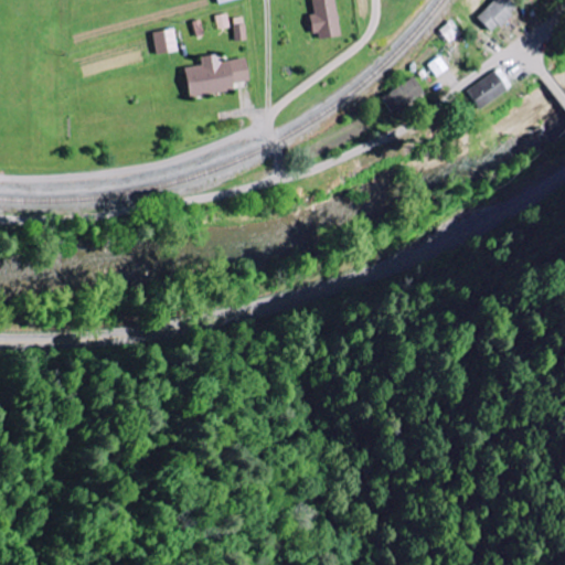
[(334,0),(323,0),(311,1),(311,14),(310,14),(311,39),(337,38),(334,0)]
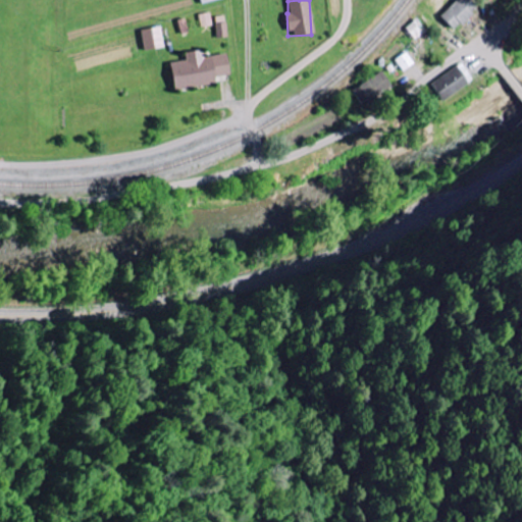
[(451,31),(473,10),(464,0),(456,0),(438,16),(451,31)]
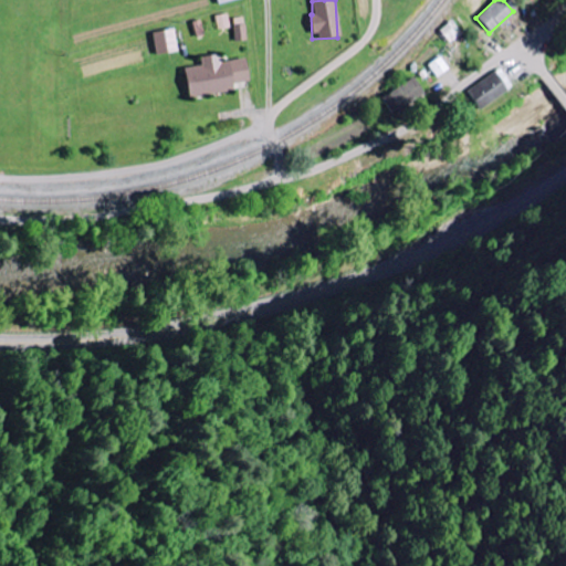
[(152,33),(155,55),(176,51),(171,29),(152,33)]
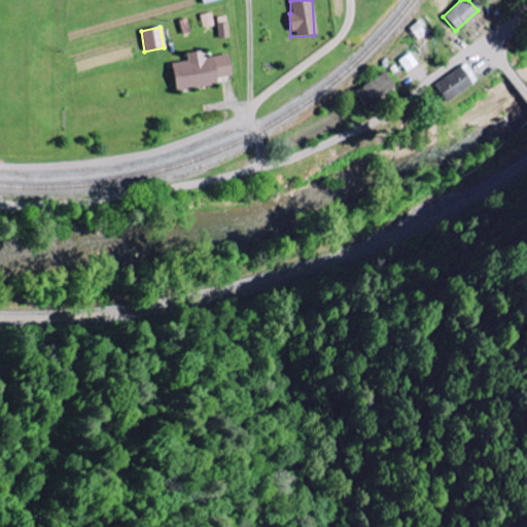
[(226,55),(202,58),(201,51),(184,54),(185,61),(169,64),(173,91),(215,84),(214,78),(230,75),(226,55)]
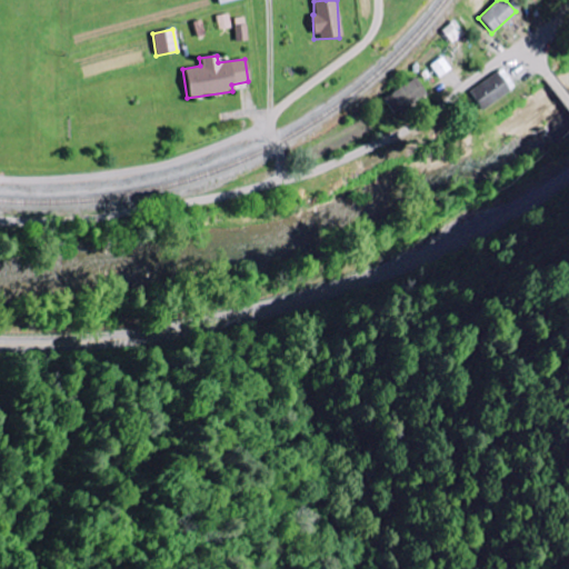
[(450,68),(441,56),(429,65),(437,78),(450,68)]
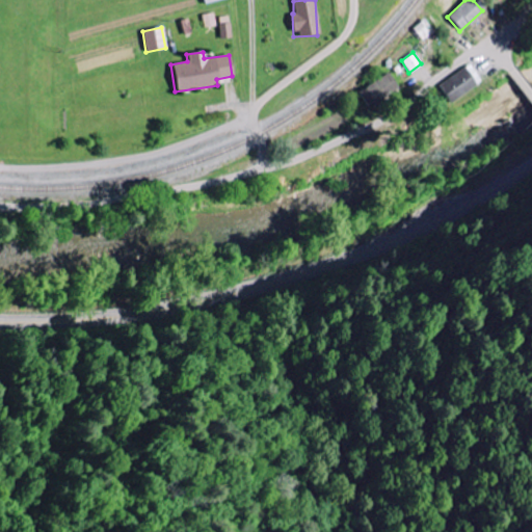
[(447,103),(480,82),(470,64),(435,84),(447,103)]
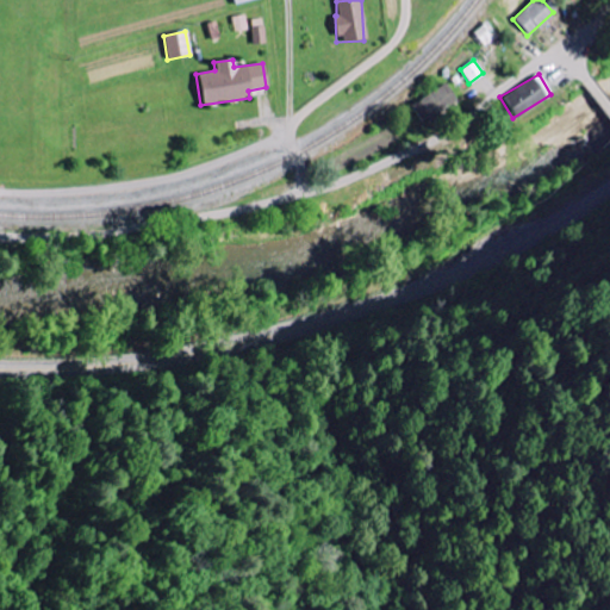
[(409,105),(419,124),(454,101),(443,83),(409,105)]
